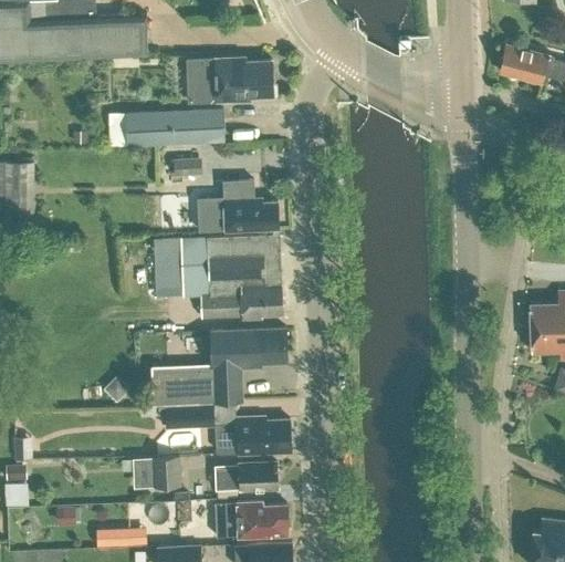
[(0,61),(147,56),(146,13),(30,18),(29,0),(0,0),(0,61)]
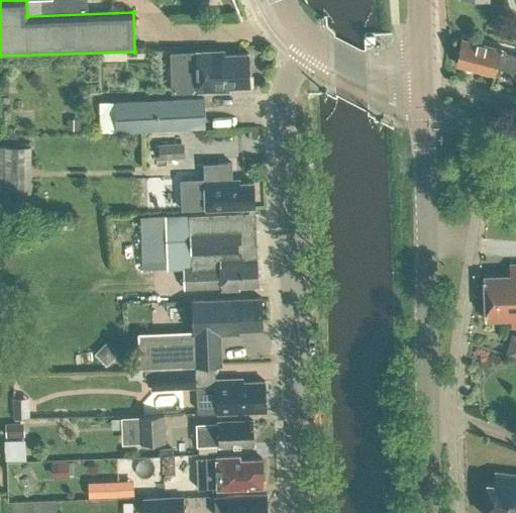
[(515,58),(504,56),(505,53),(461,42),(455,68),(482,74),(483,77),(490,79),(492,77),(496,78),(498,71),(515,75),(515,58)]
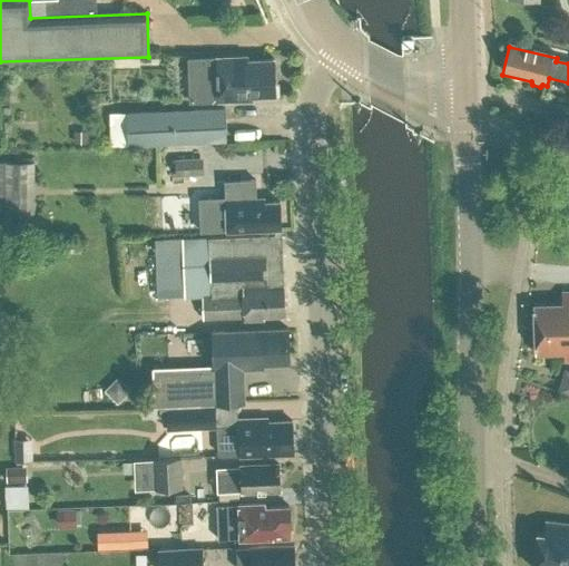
[(215,60),(188,61),(189,104),(216,104),(251,103),(251,99),(275,98),(274,86),(273,61),(246,62),(246,59),(215,60)]
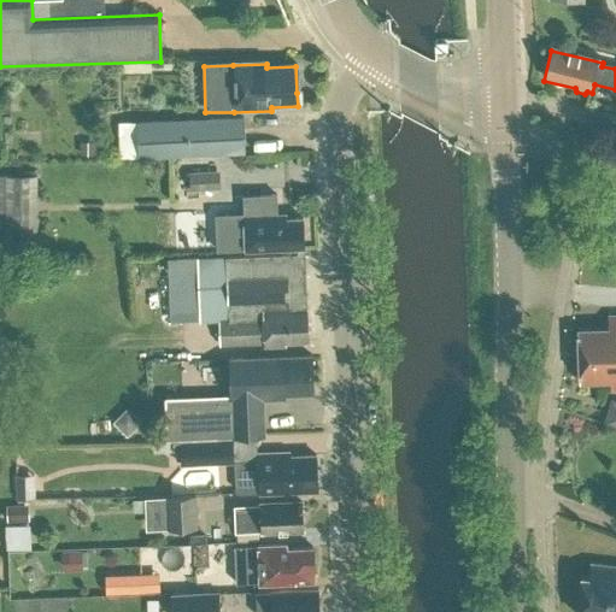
[(136,124),(138,159),(244,154),(242,121),(136,124)]
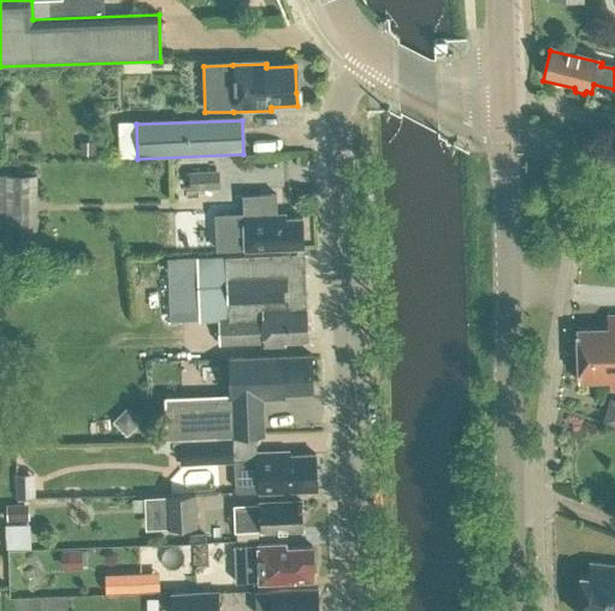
[(188,176),(188,195),(217,194),(216,175),(188,176)]
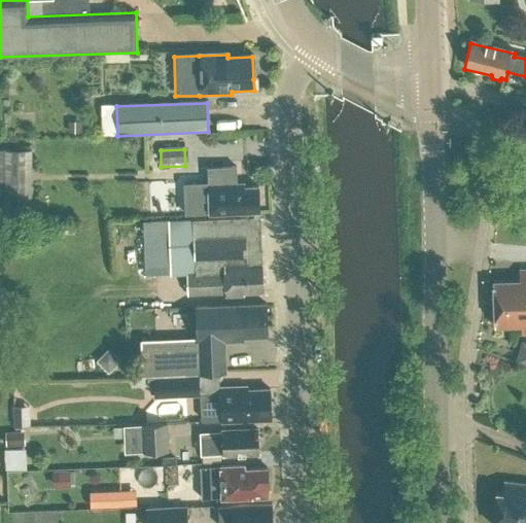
[(31,213),(31,152),(3,152),(3,151),(0,151),(0,196),(3,196),(3,213),(31,213)]
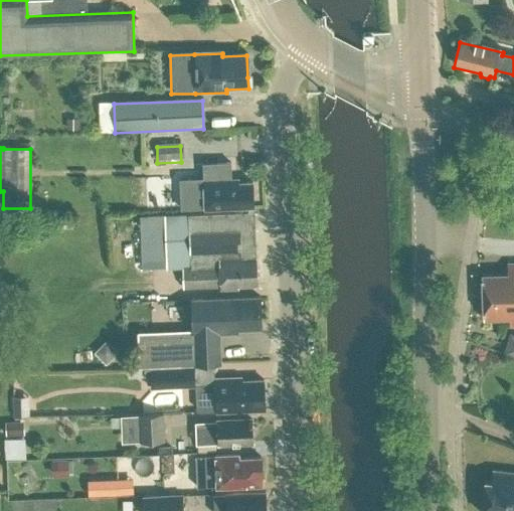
[(203,183),(204,204),(198,205),(198,209),(204,209),(204,210),(252,208),(251,184),(230,185),(228,182),(203,183)]
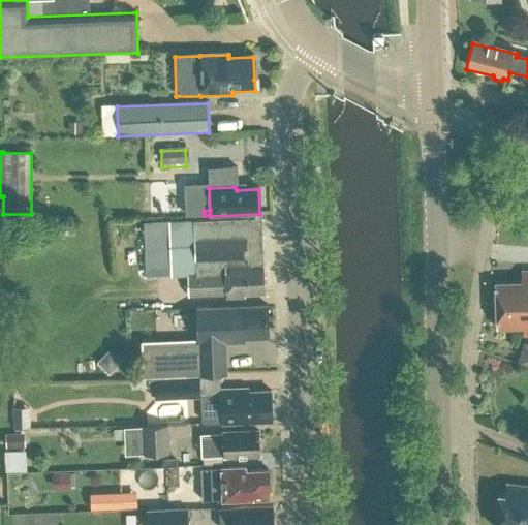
[(253,219),(168,222),(171,276),(187,276),(188,297),(225,295),(225,299),(244,298),(244,295),(264,295),(262,268),(255,269),(253,219)]
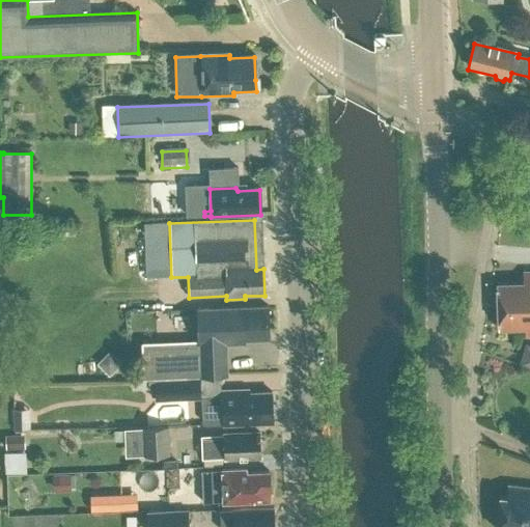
[(529,273),(523,274),(523,285),(496,285),(498,331),(525,330),(525,336),(529,335),(529,273)]
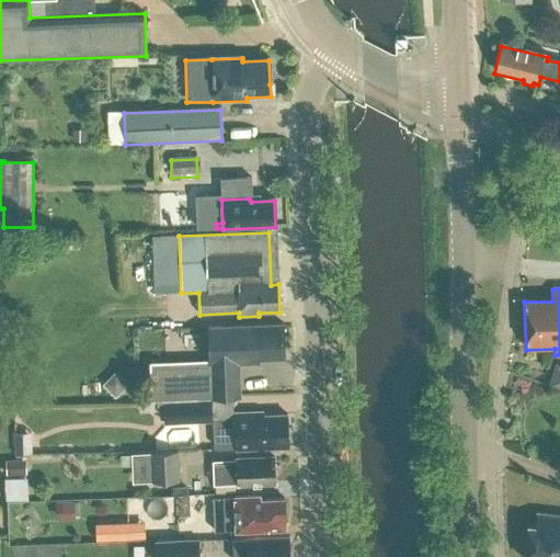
[(258,361),(270,361),(284,360),(283,326),(208,329),(209,361),(149,363),(150,401),(212,399),(240,398),(238,366),(259,365),(258,361)]
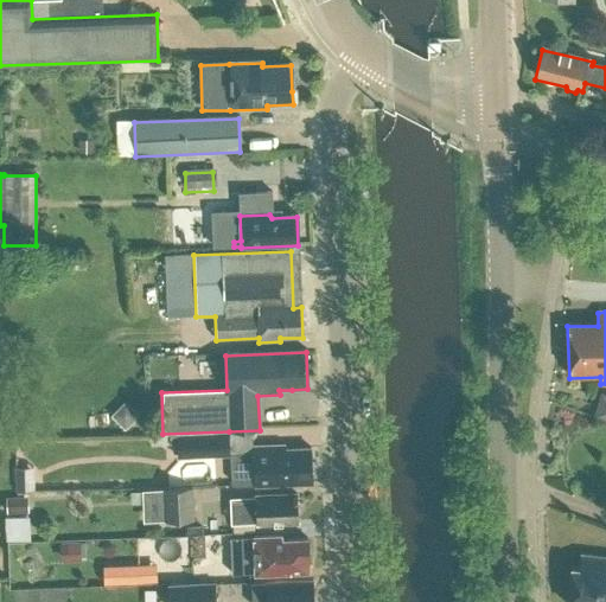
[(605,423),(605,398),(594,395),(587,417),(605,423)]
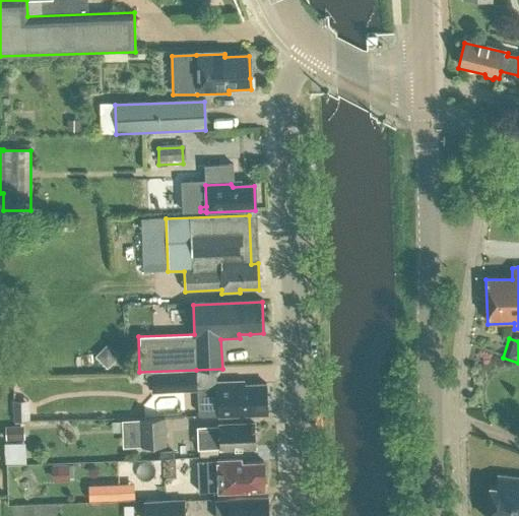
[(151,394),(196,393),(196,372),(151,374),(151,394)]
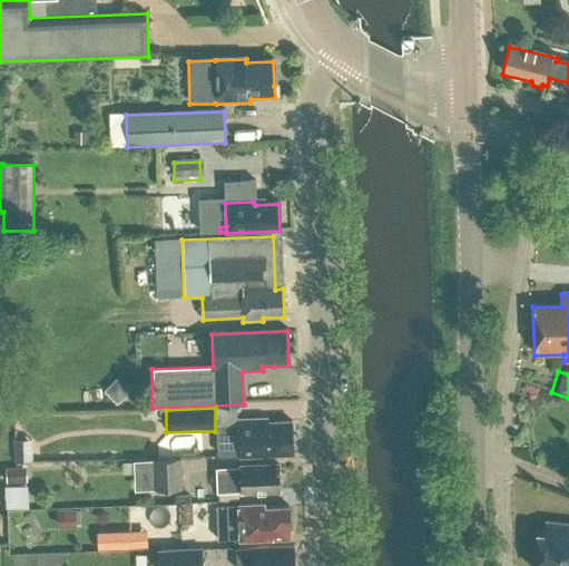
[(266,420),(238,421),(239,458),(293,456),(291,423),(266,423),(266,420)]
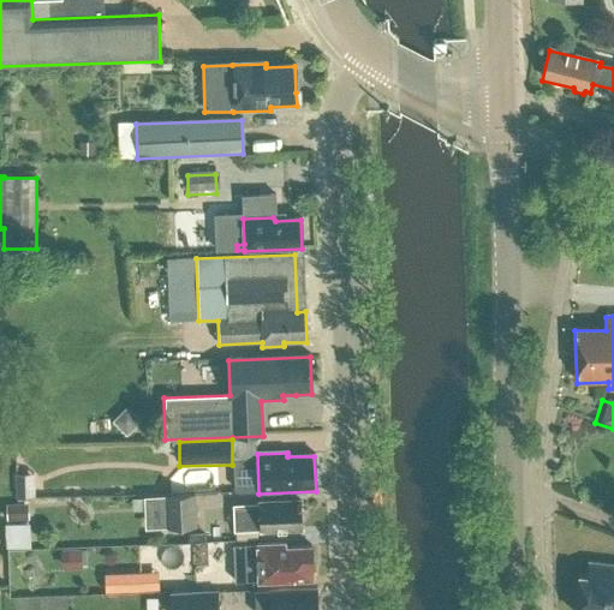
[(25,473),(11,474),(12,494),(27,492),(25,473)]
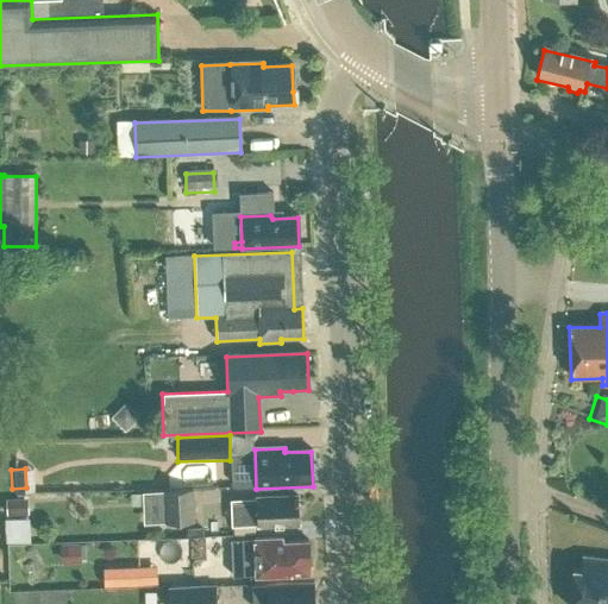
[(142,494),(143,524),(194,523),(193,492),(142,494)]
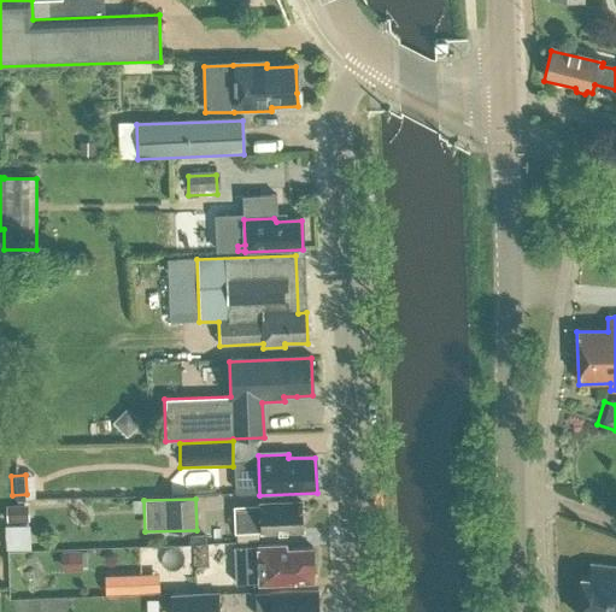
[(259,513),(234,515),(235,535),(260,534),(260,535),(303,533),(301,505),(283,506),(279,505),(259,505),(259,513)]
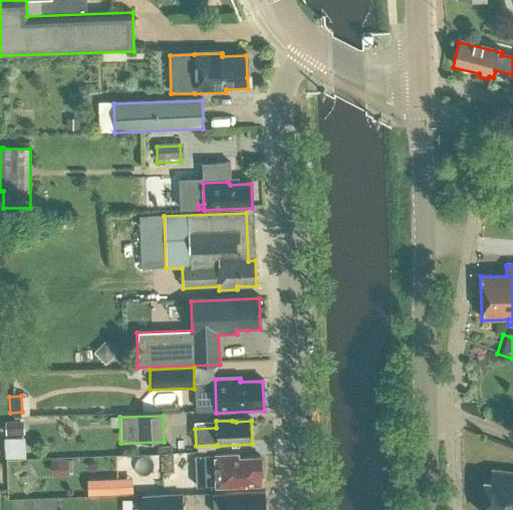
[(18,437),(0,438),(0,458),(20,456),(18,437)]
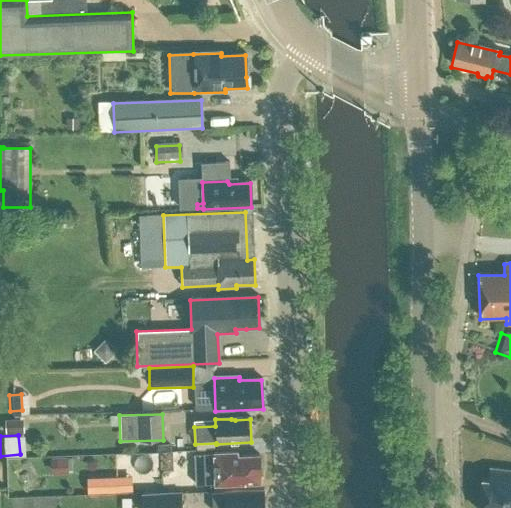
[(213,455),(214,480),(209,480),(209,485),(260,483),(259,456),(237,457),(236,454),(213,455)]
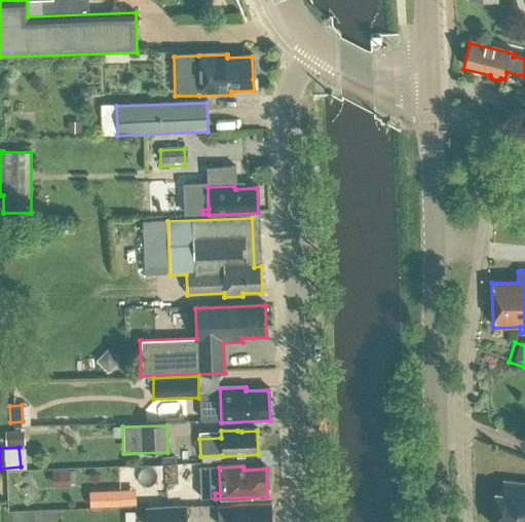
[(524,521),(524,485),(503,484),(501,494),(494,494),(491,521),(524,521)]
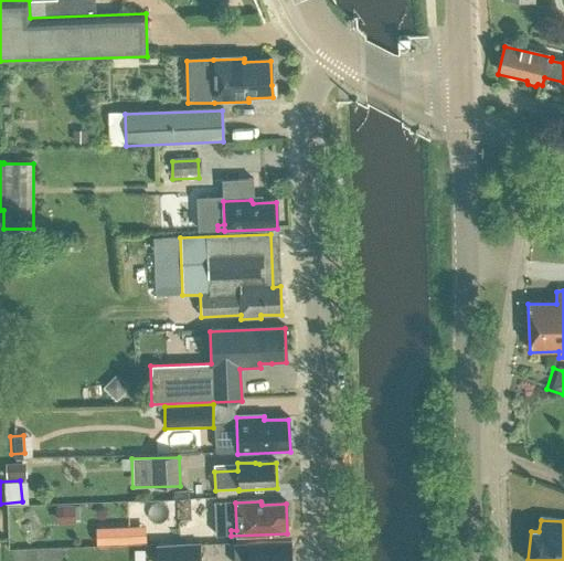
[(141,542),(140,526),(89,528),(91,544),(141,542)]
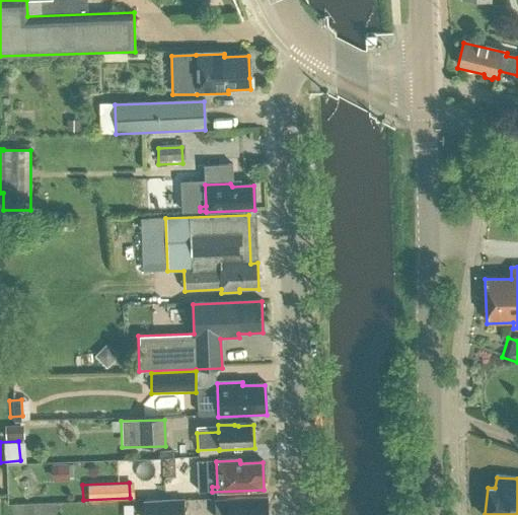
[(144,499),(144,514),(186,514),(185,498),(144,499)]
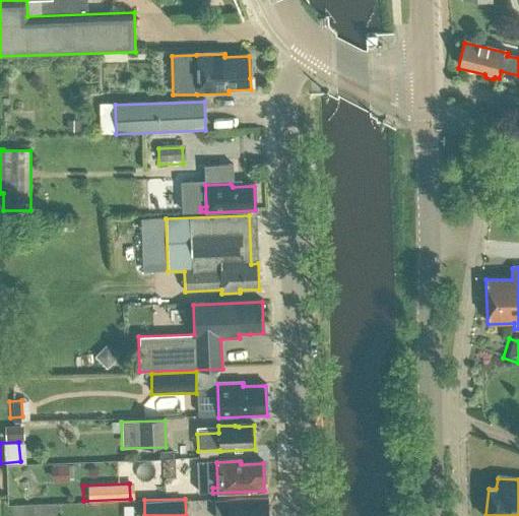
[(229,501),(215,501),(215,515),(267,515),(267,499),(229,500),(229,501)]
